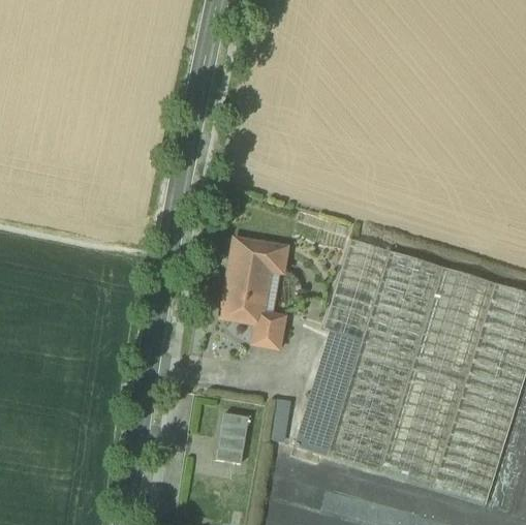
[(325,328),(331,330),(363,339),(391,250),(352,238),(325,328)]
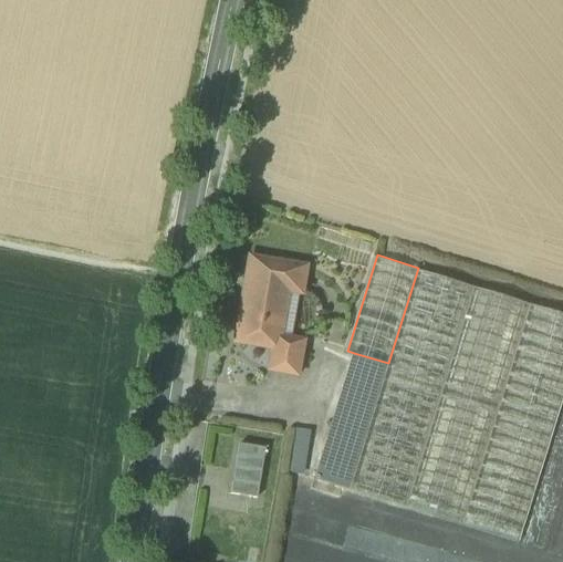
[(240,337),(277,344),(278,343),(279,343),(280,336),(289,285),(302,289),(305,267),(254,258),(240,337)]
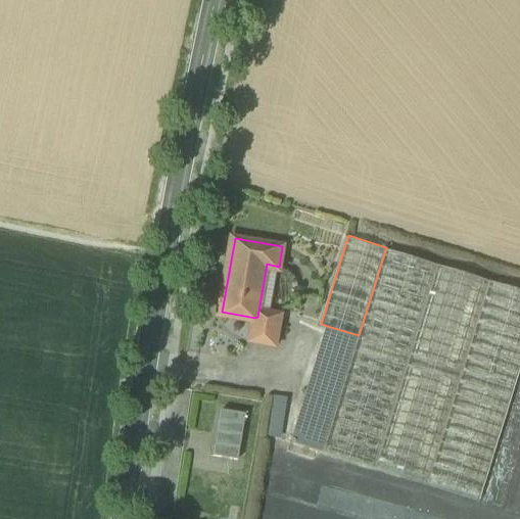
[(519,287),(386,247),(359,335),(327,326),(292,440),(481,499),(519,372),(519,287)]
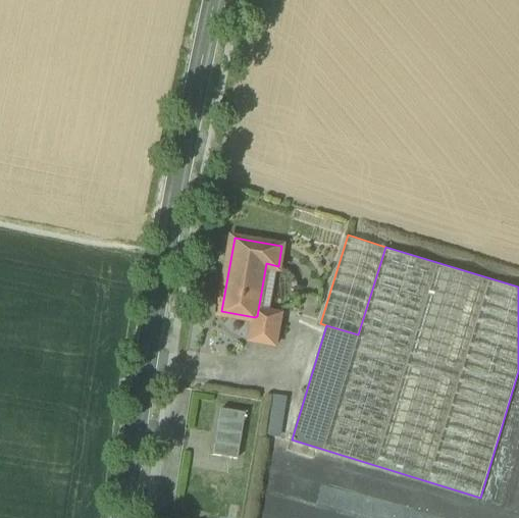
[(252,338),(275,342),(280,313),(258,310),(257,316),(256,316),(255,317),(252,338)]
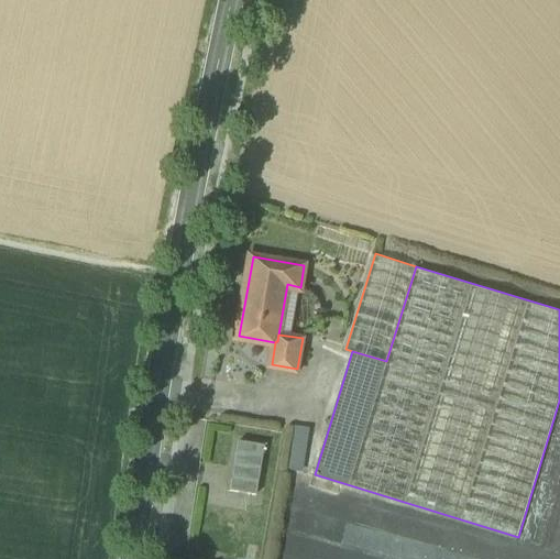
[(293,422),(288,464),(305,467),(309,424),(293,422)]
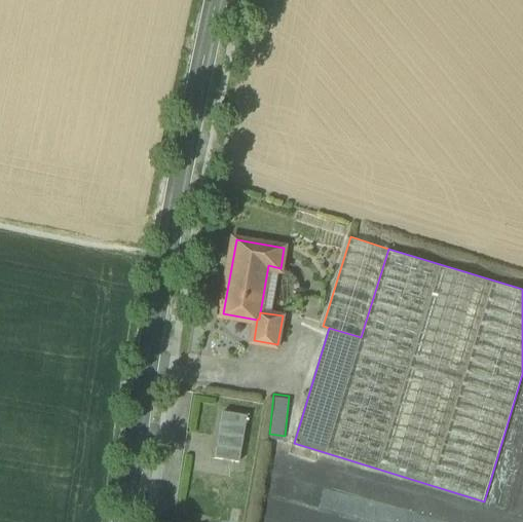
[(217,456),(241,459),(249,414),(225,410),(217,456)]
